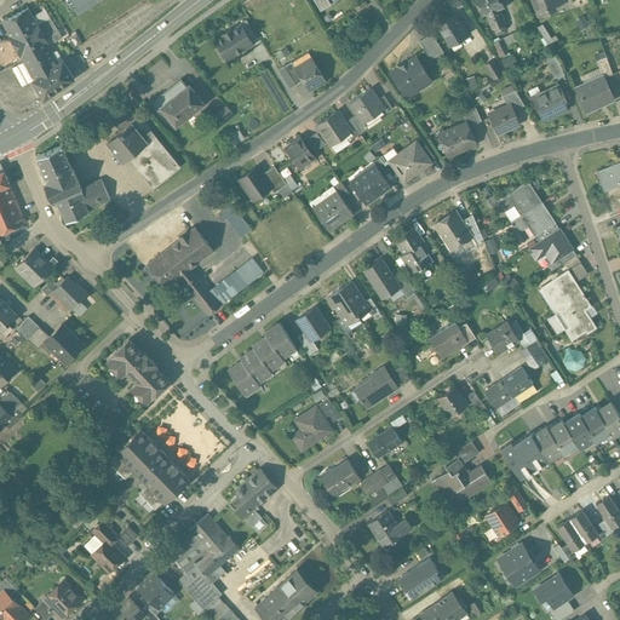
[(67,0),(75,13),(95,0),(67,0)]
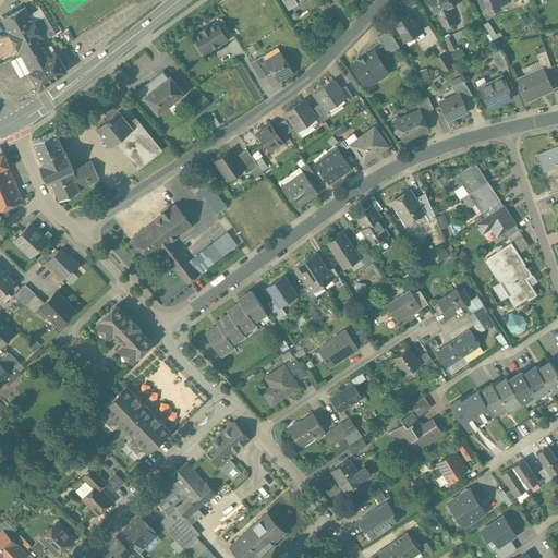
[(282,0),(289,10),(298,4),(295,0),(282,0)]
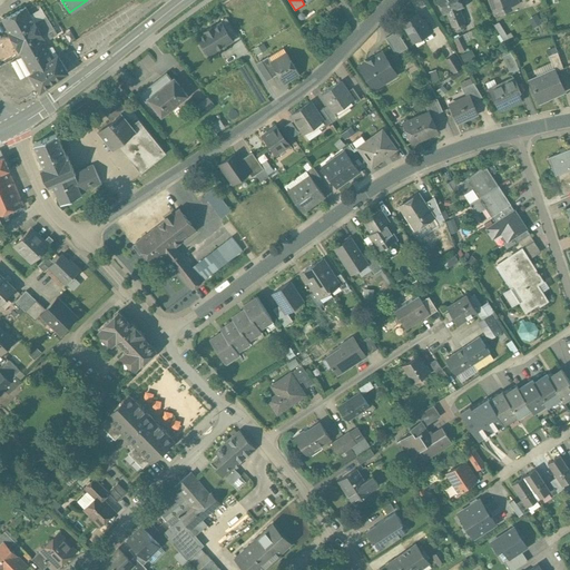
[(460,0),(436,0),(442,15),(446,13),(452,28),(465,23),(460,9),(463,7),(460,0)]
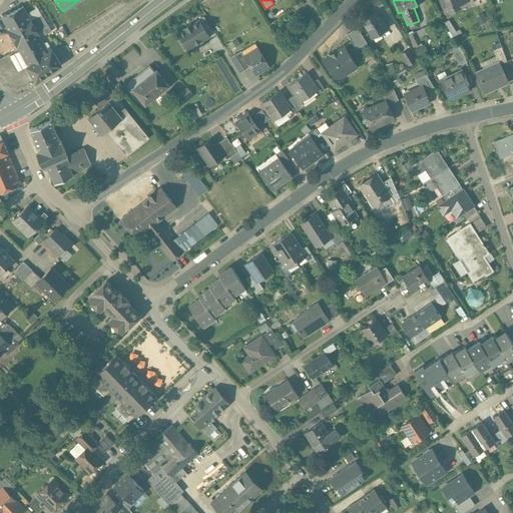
[(440,0),(441,4),(445,2),(448,10),(460,5),(457,0),(440,0)]
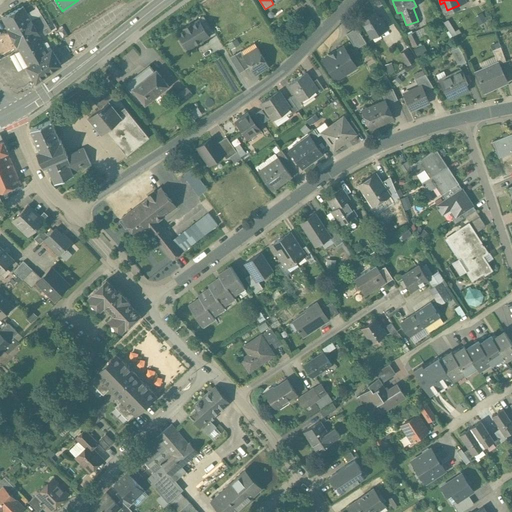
[(23,6),(2,18),(36,81),(60,64),(52,50),(49,52),(38,32),(48,26),(41,15),(31,21),(23,6)]
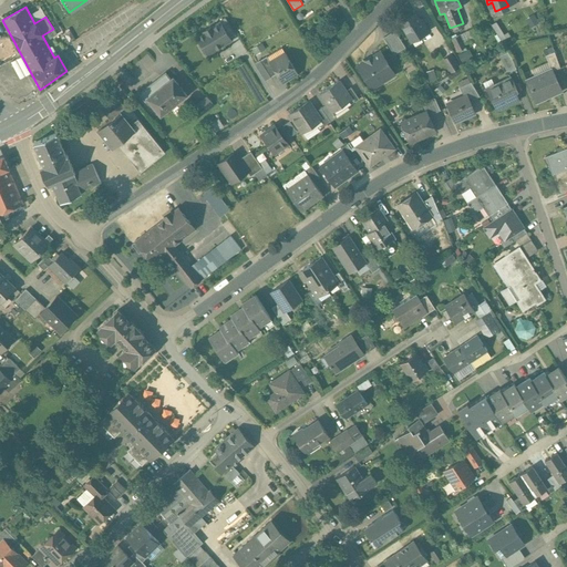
[(422,19),(420,21),(415,13),(401,23),(412,42),(430,32),(422,19)]
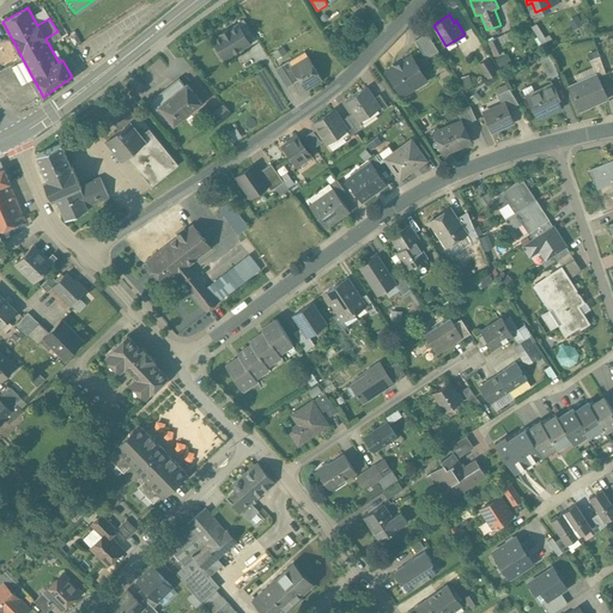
[(254,36),(243,19),(237,23),(238,25),(248,40),(254,36)]
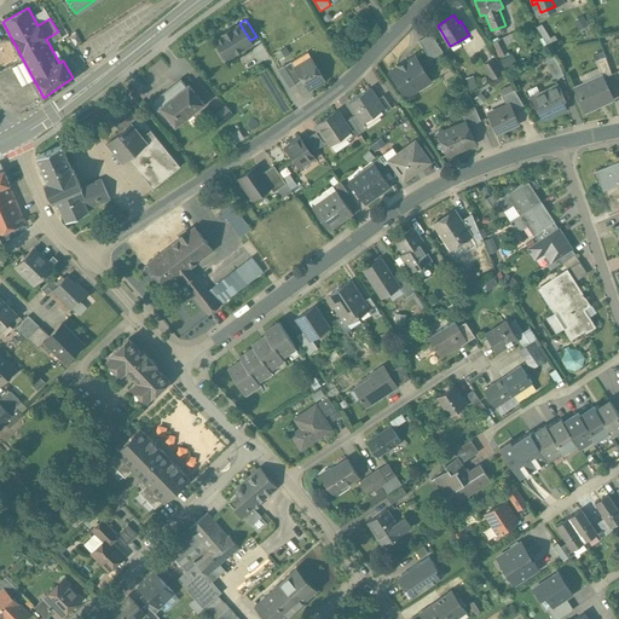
[(241,25),(232,30),(231,29),(223,34),(224,35),(215,41),(226,59),(252,44),(250,40),(241,25)]
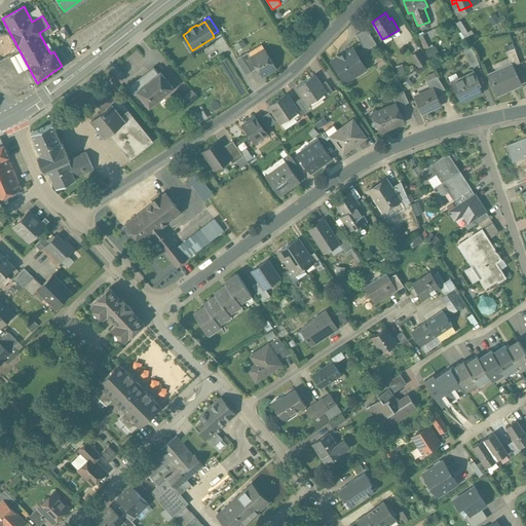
[(439,28),(433,30),(437,40),(444,37),(439,28)]
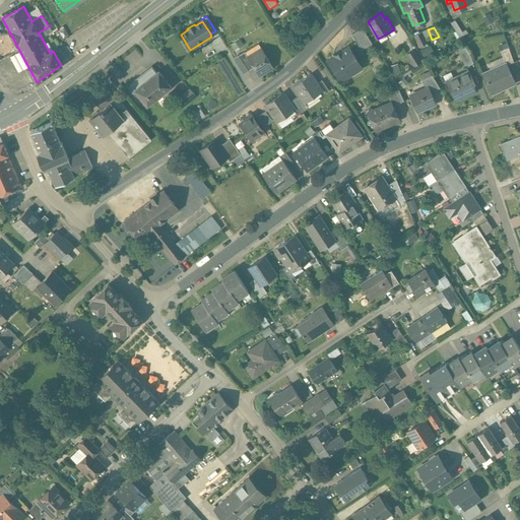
[(372,44),(362,28),(351,35),(362,51),(372,44)]
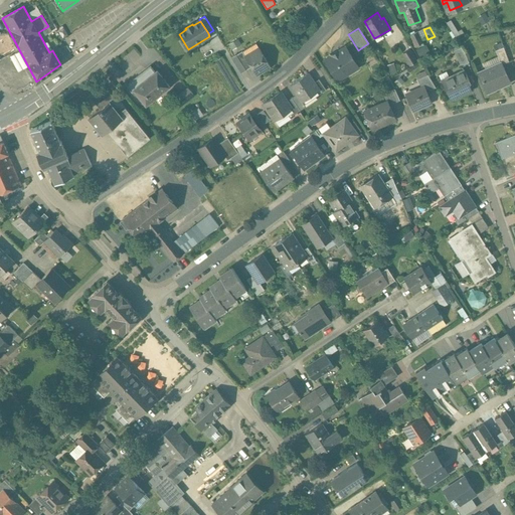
[(417,32),(410,36),(415,47),(422,44),(417,32)]
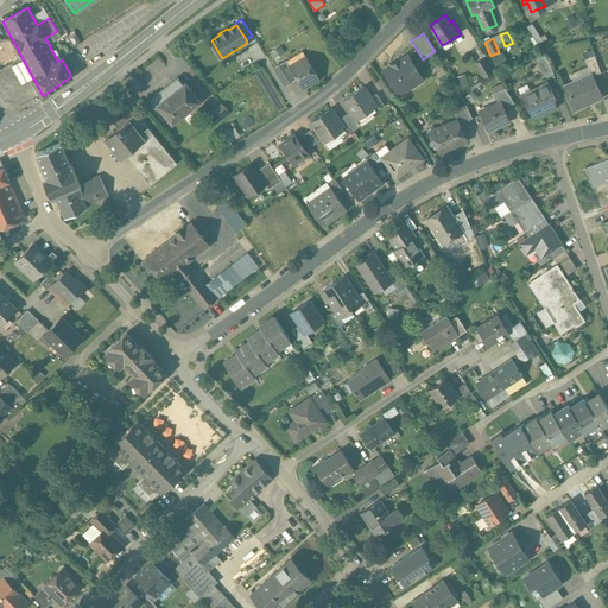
[(591,50),(582,54),(584,59),(594,56),(591,50)]
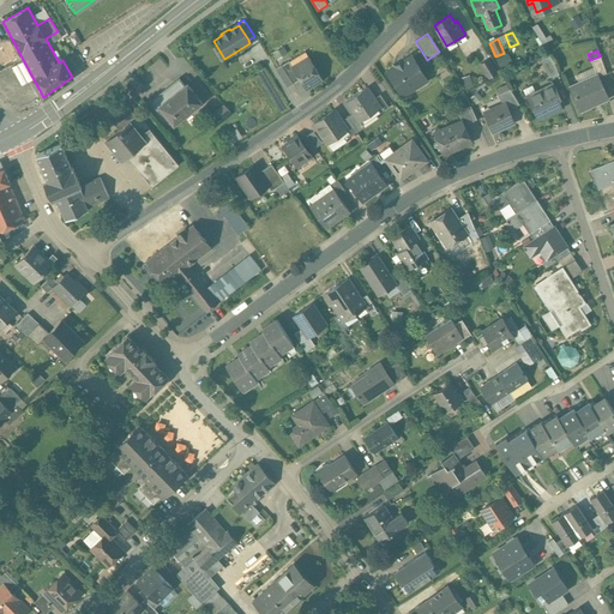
[(497,58),(499,65),(511,61),(509,53),(497,58)]
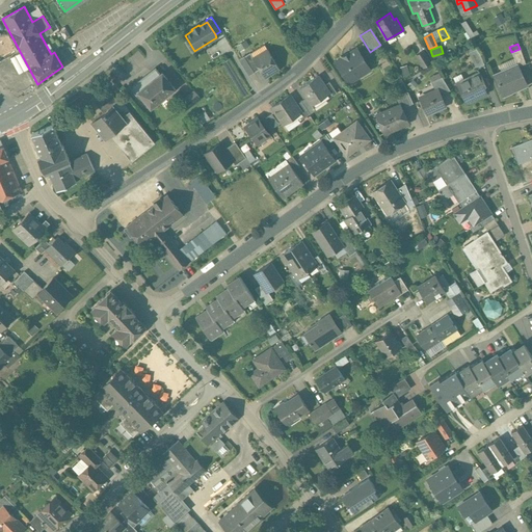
[(356,49),(336,61),(349,83),(370,70),(356,49)]
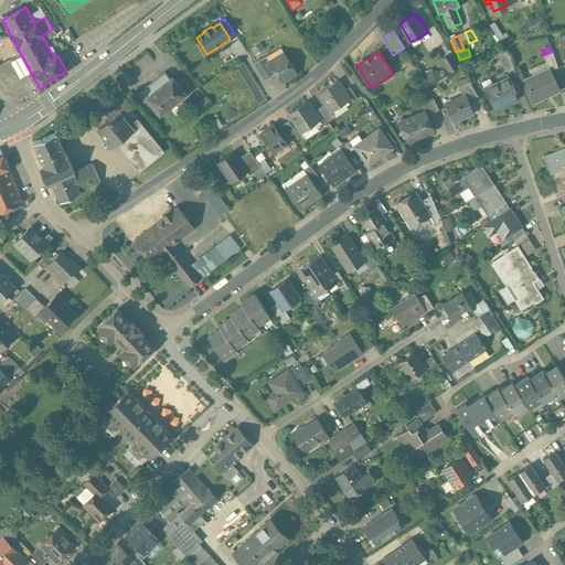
[(511,61),(505,52),(498,56),(507,73),(514,70),(511,61)]
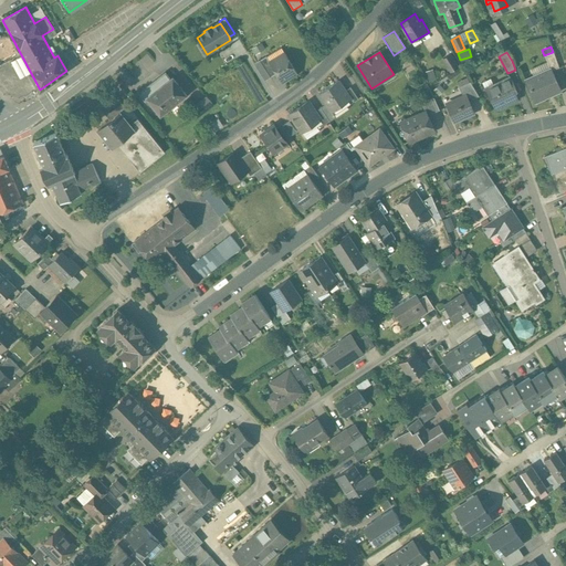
[(553,52),(544,55),(549,70),(551,69),(552,71),(559,69),(554,52),(553,52)]
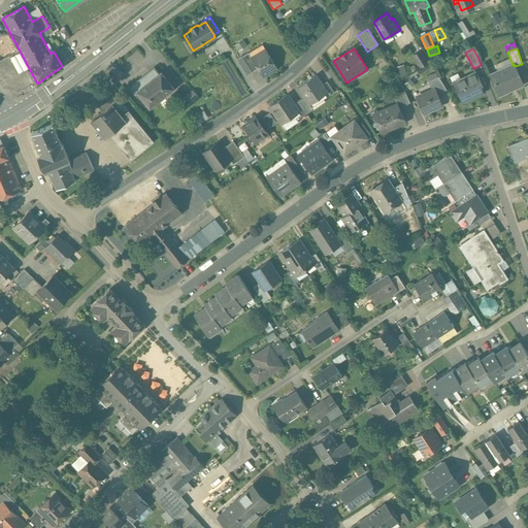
[(266,51),(252,59),(262,76),(269,72),(276,67),(266,51)]
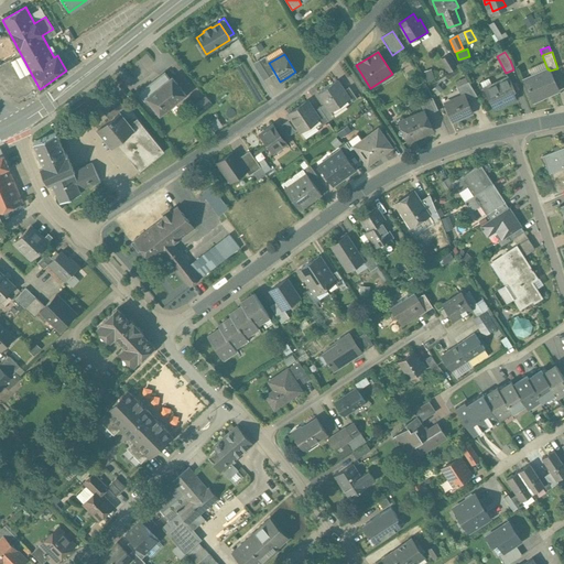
[(448,55),(441,60),(449,73),(456,68),(448,55)]
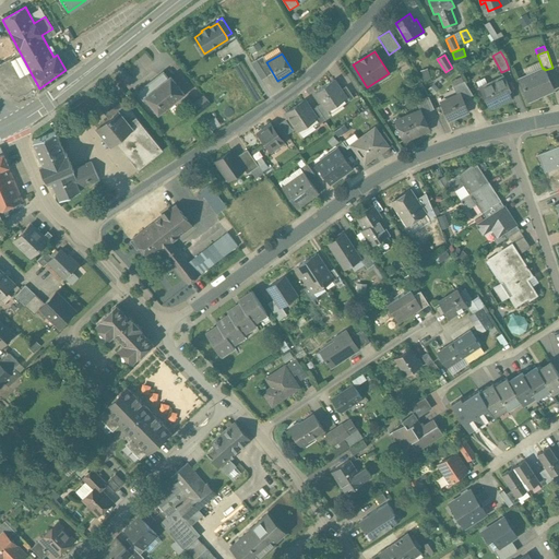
[(543,69),(519,80),(528,102),(554,91),(545,70),(544,68),(543,69)]
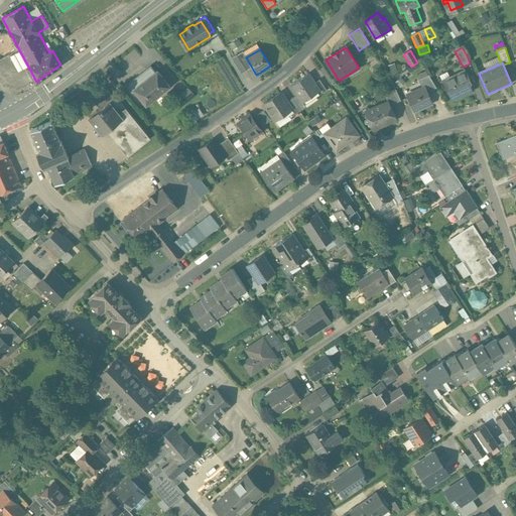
[(151,66),(127,86),(132,92),(134,91),(146,105),(170,87),(157,71),(156,72),(151,66)]
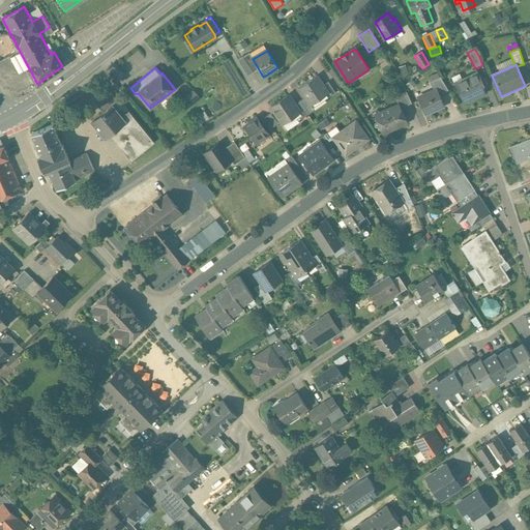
[(478,74),(454,84),(464,104),(484,93),(479,82),(481,81),(478,74)]
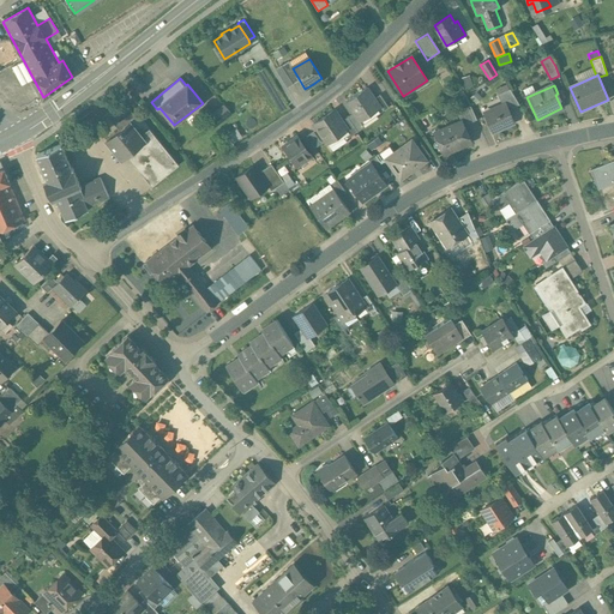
[(374,100),(367,89),(345,102),(360,122),(374,113),(380,108),(374,100)]
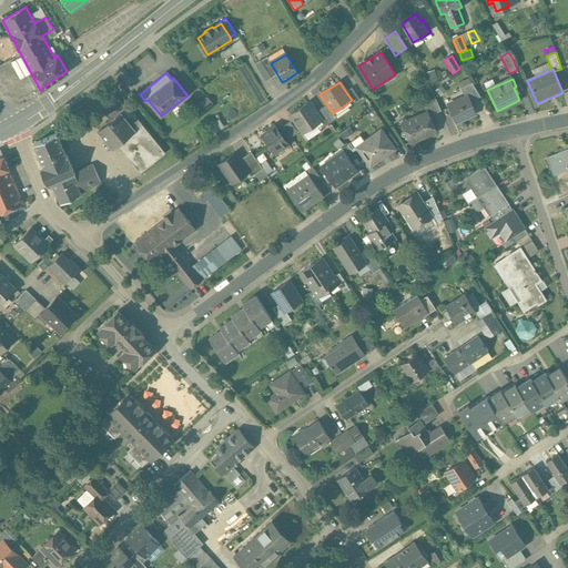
[(472,83),(460,88),(465,98),(468,97),(470,101),(480,97),(472,83)]
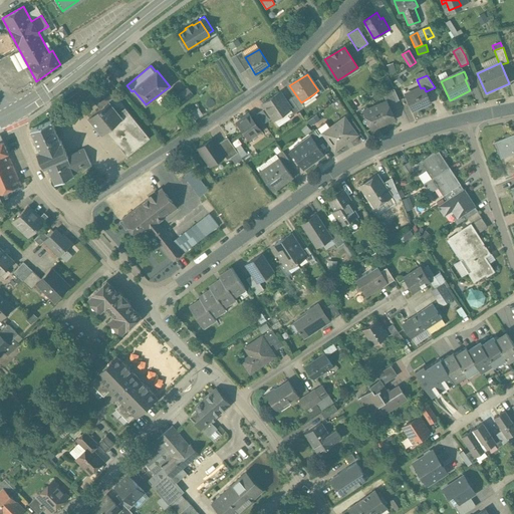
[(325,90),(318,79),(313,83),(318,90),(313,94),(315,97),(325,90)]
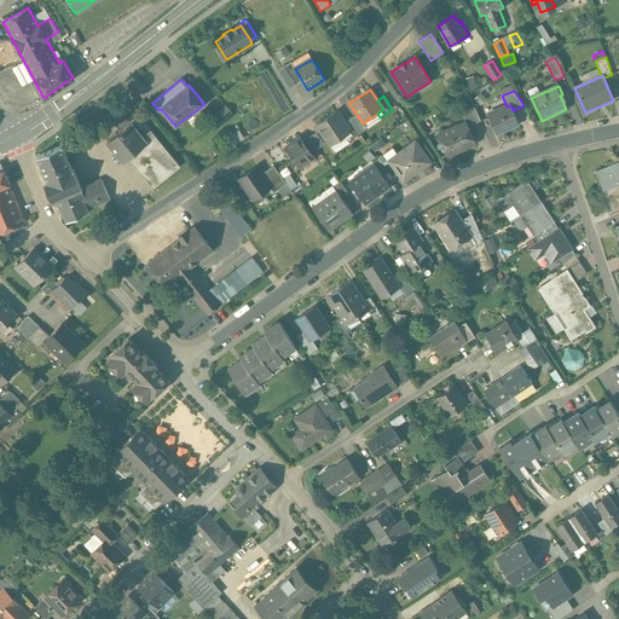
[(126,104),(109,117),(120,131),(131,122),(137,117),(126,104)]
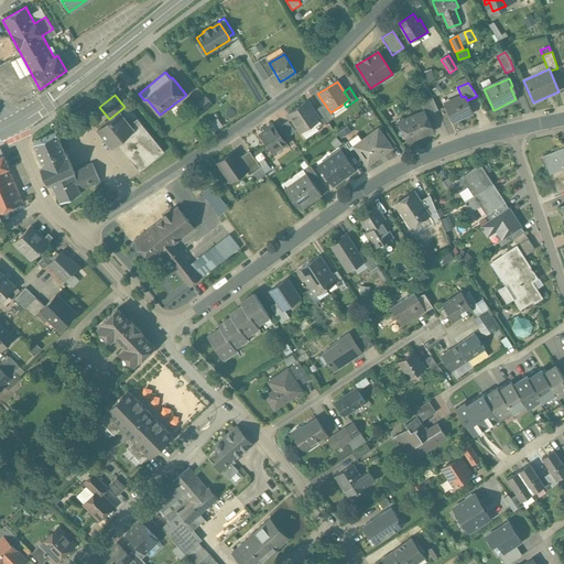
[(462,97),(445,105),(452,122),(473,114),(467,100),(465,96),(462,97)]
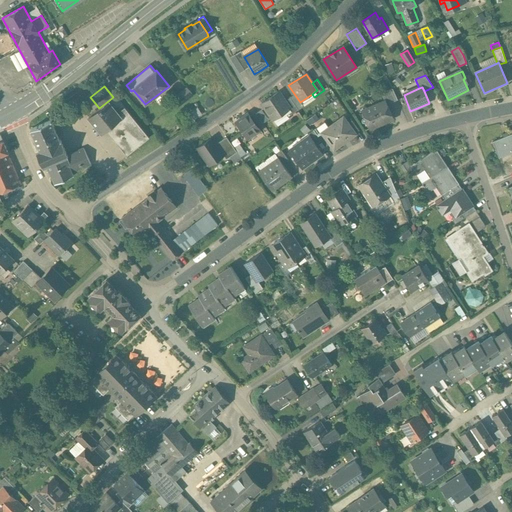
[(187,88),(172,100),(177,106),(178,105),(181,108),(194,97),(187,88)]
